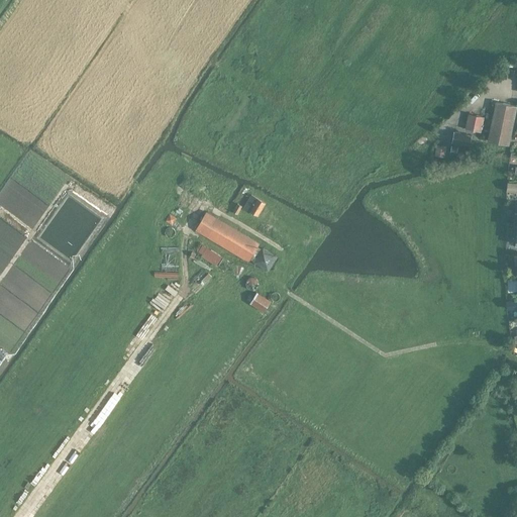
[(494,115),(488,140),(509,144),(514,119),(516,106),(496,102),(494,115)]
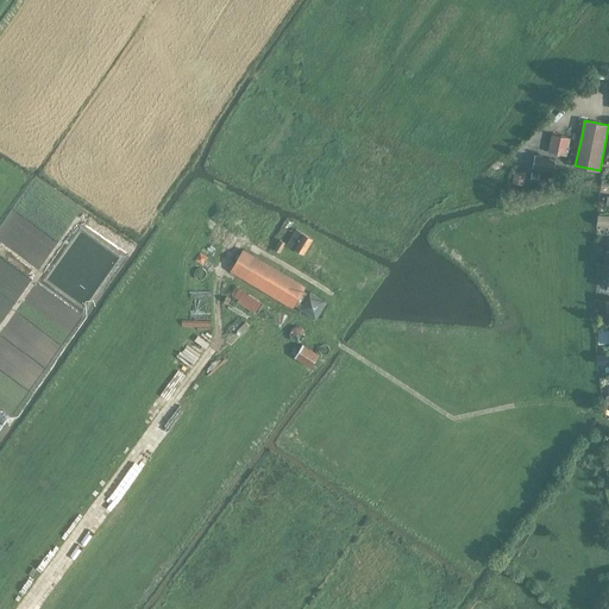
[(566,156),(570,138),(551,135),(547,151),(566,156)]
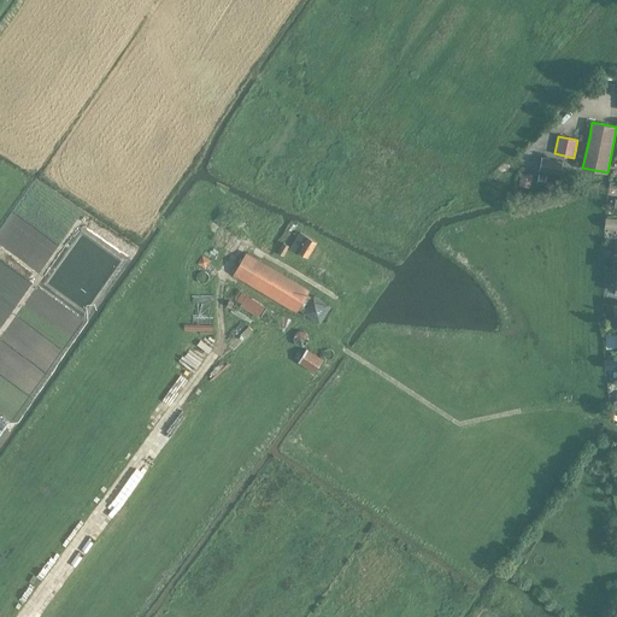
[(563,162),(541,158),(539,170),(560,174),(563,162)]
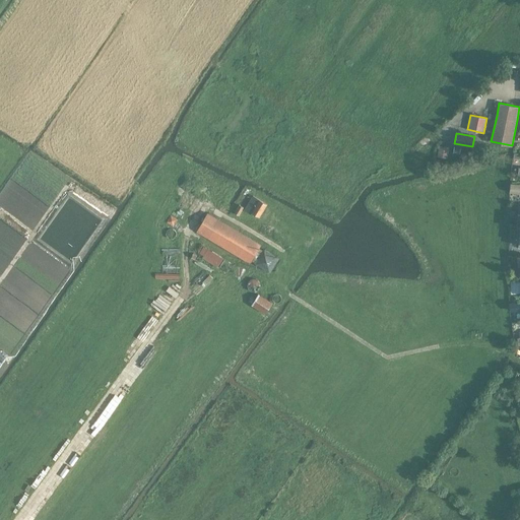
[(439,145),(439,146),(437,156),(448,158),(450,147),(439,145)]
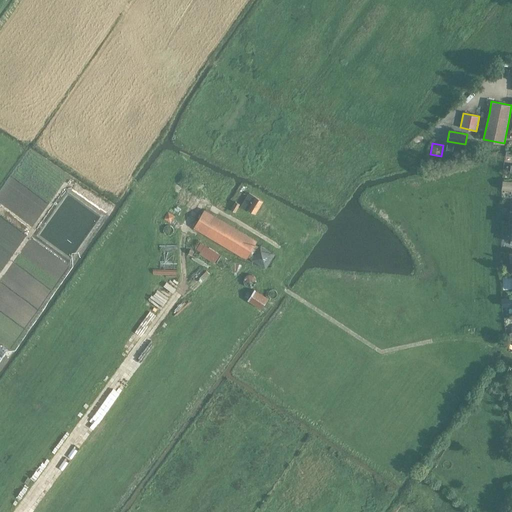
[(511,181),(502,181),(501,190),(504,190),(504,196),(511,197),(511,181)]
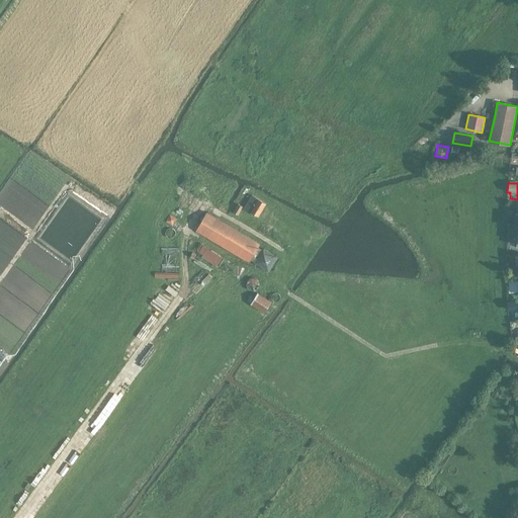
[(259,216),(266,203),(252,194),(244,208),(250,212),(252,210),(259,216)]
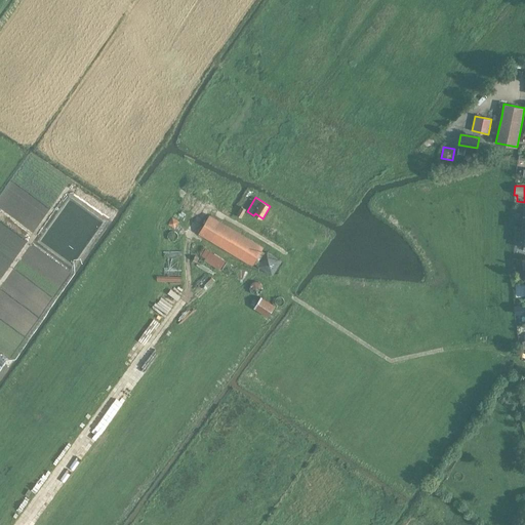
[(241,218),(246,209),(241,206),(236,215),(241,218)]
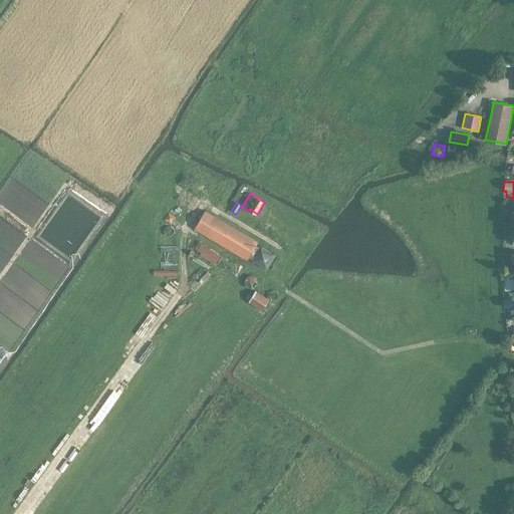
[(258,242),(206,211),(195,228),(247,259),(248,257),(252,259),(251,261),(266,270),(275,255),(260,246),(260,247),(256,245),(258,242)]
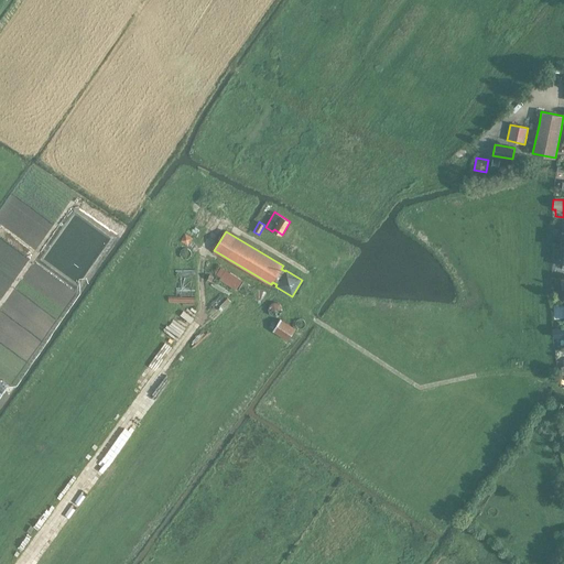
[(266,295),(242,281),(220,267),(216,274),(220,278),(219,280),(235,290),(237,288),(238,289),(261,303),(266,295)]
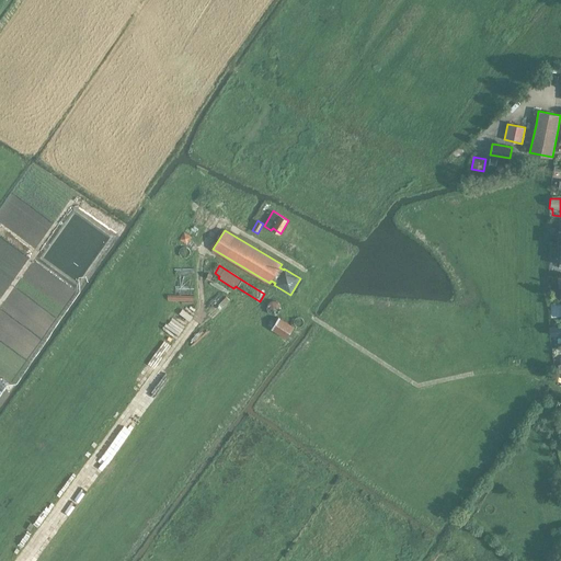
[(25,351),(29,365),(60,320),(55,316),(54,318),(45,320),(43,312),(36,320),(31,322),(39,328),(39,331),(31,332),(31,328),(26,332),(19,334),(15,339),(18,347),(19,346),(25,351)]
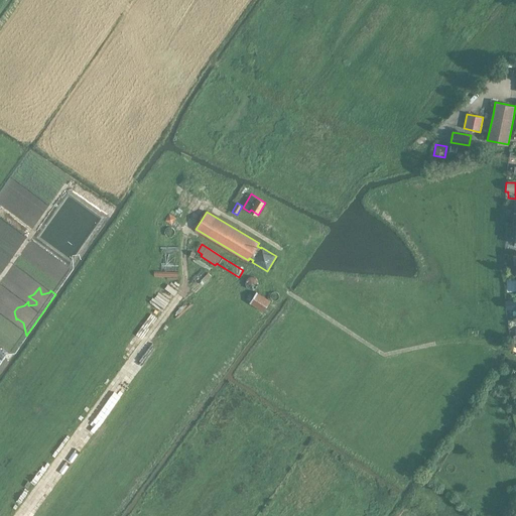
[(276,304),(270,301),(270,300),(256,291),(248,302),(263,311),(264,310),(270,313),(276,304)]
